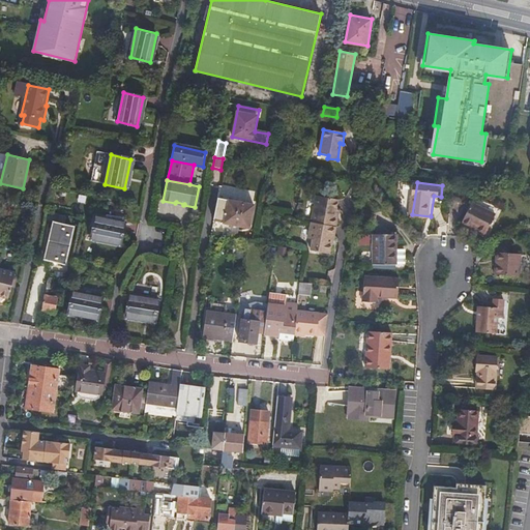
[(341,200),(319,195),(311,238),(315,239),(313,249),(331,254),(335,236),(336,236),(340,217),(337,216),(341,200)]
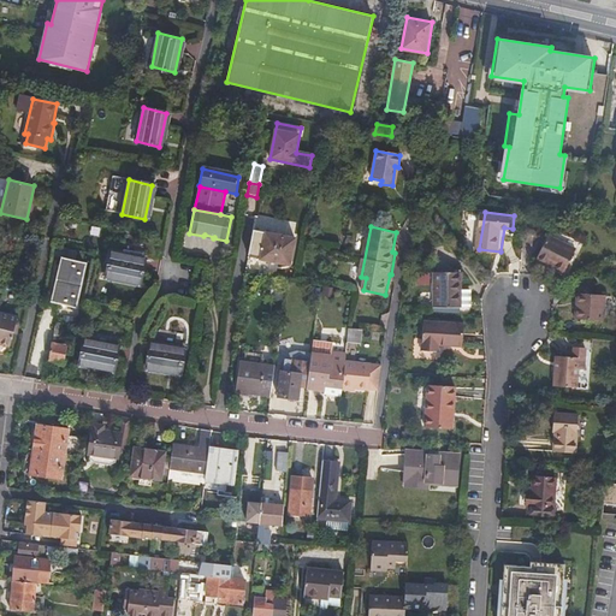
[(264,232),(253,231),(248,254),(260,256),(259,259),(289,265),(295,238),(264,232)]
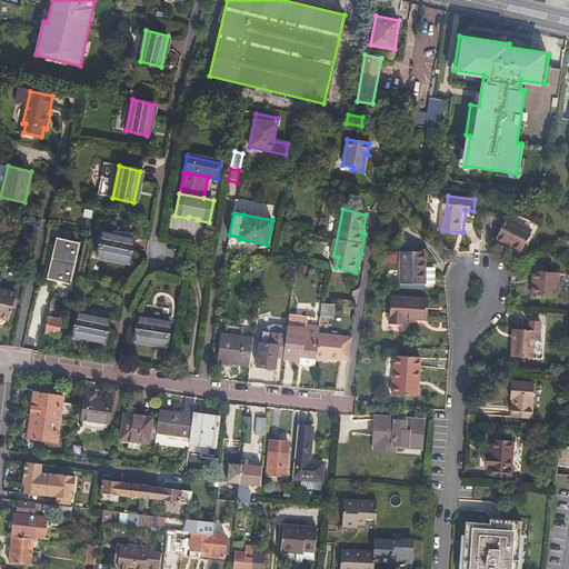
[(497,225),(495,245),(510,247),(510,249),(510,250),(522,251),(525,227),(497,225)]
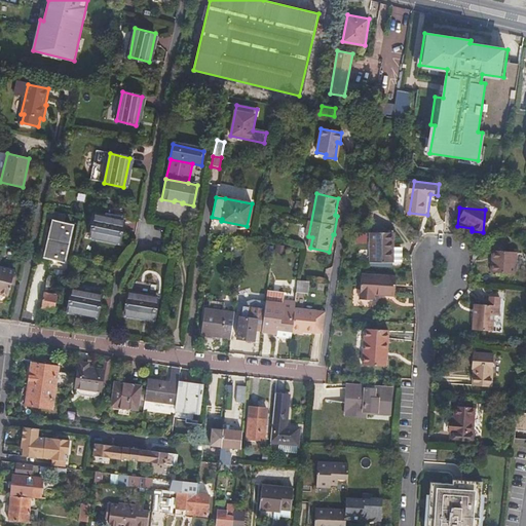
[(71,214),(60,211),(58,218),(70,220),(71,214)]
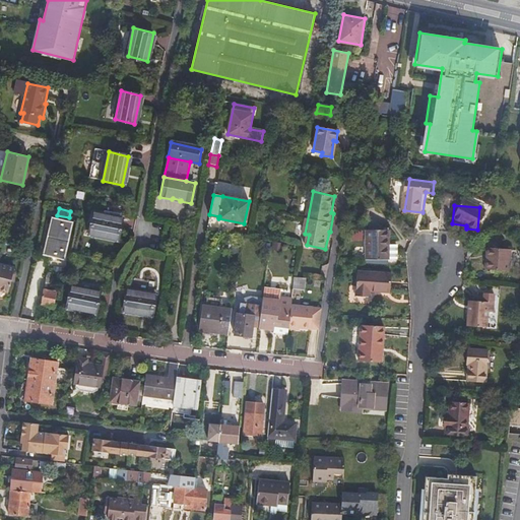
[(88,234),(117,239),(121,218),(92,213),(88,234)]
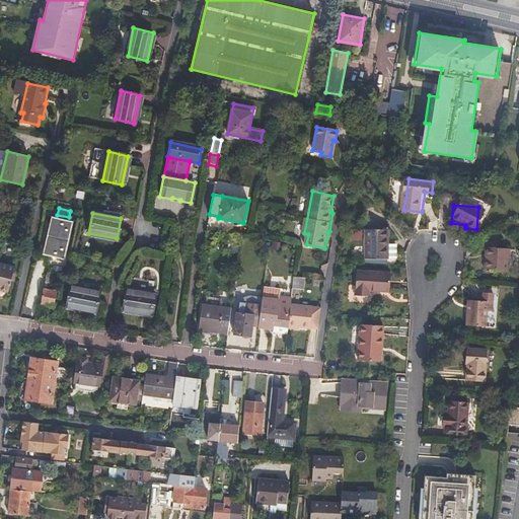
[(44,254),(61,258),(70,220),(53,217),(44,254)]
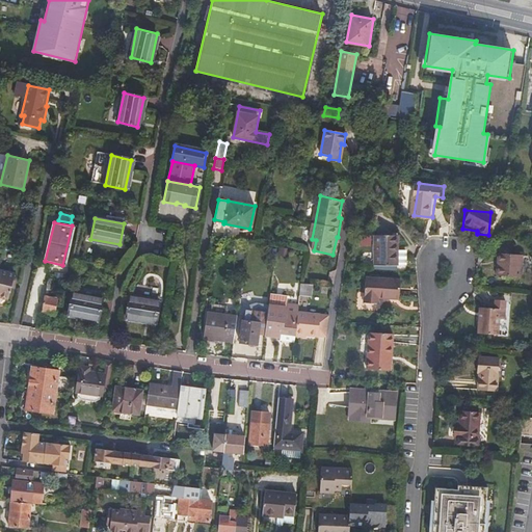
[(398,233),(378,233),(377,263),(400,264),(400,263),(407,264),(408,248),(400,248),(398,248),(398,233)]
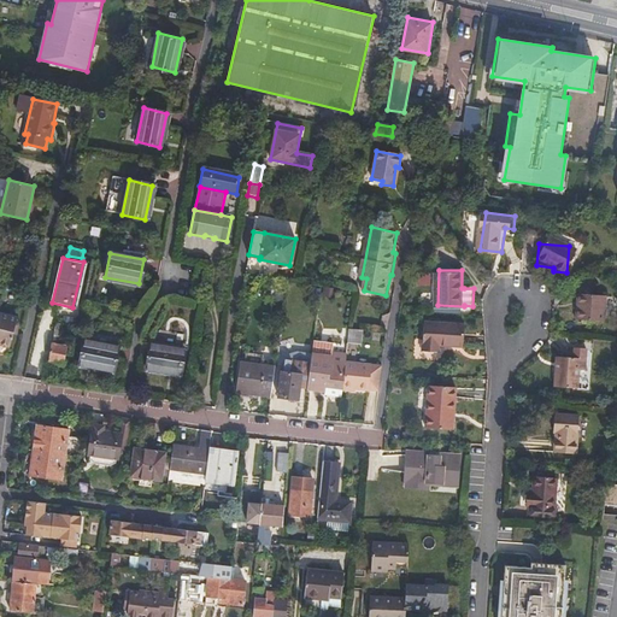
[(599,322),(601,297),(579,294),(576,321),(599,322)]
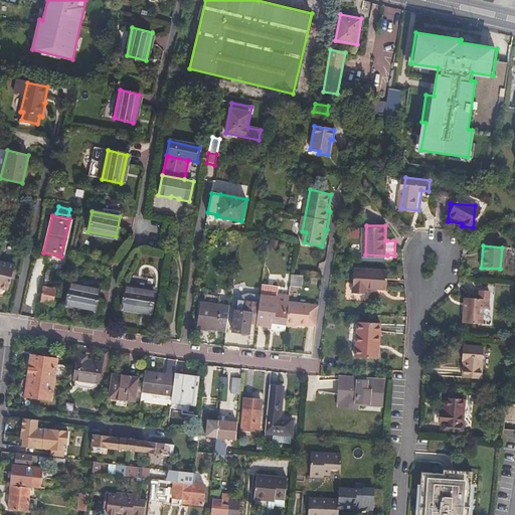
[(15,266),(0,261),(0,286),(10,289),(15,266)]
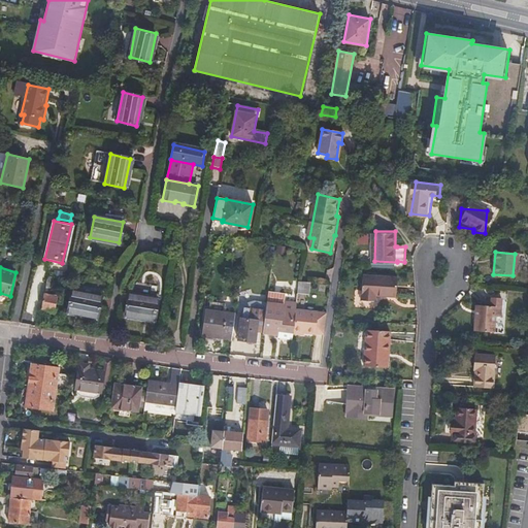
[(362,299),(375,301),(376,295),(397,296),(398,277),(364,274),(362,299)]
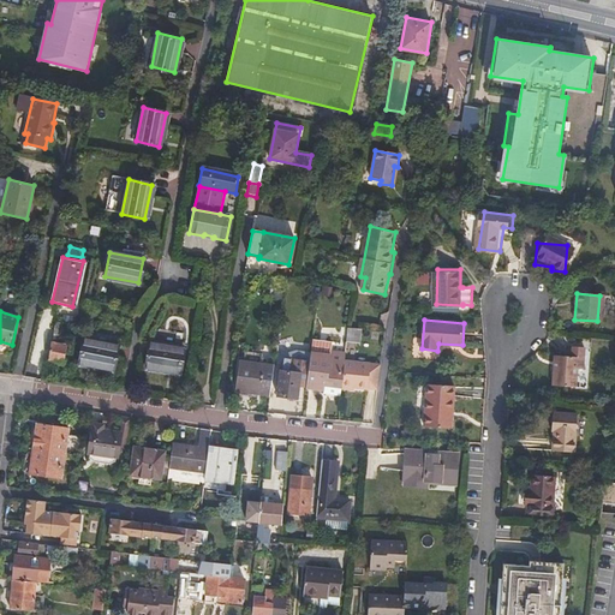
[(362,329),(347,327),(346,342),(359,344),(362,329)]
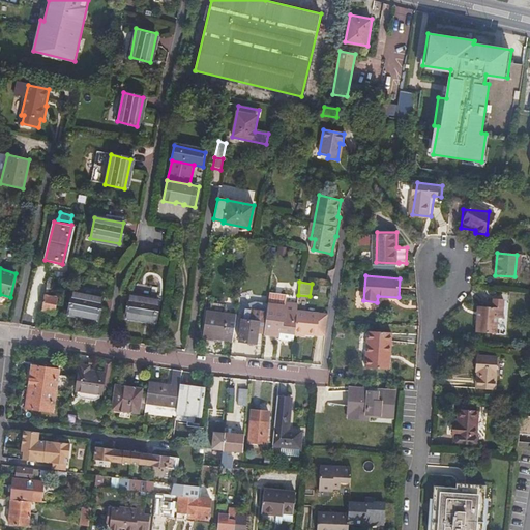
[(68,313),(98,318),(101,297),(74,291),(68,313)]
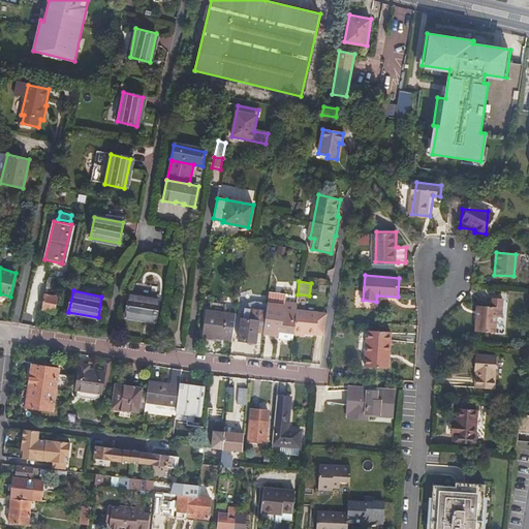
[(44,293),(41,309),(54,312),(58,297),(53,296),(49,294),(44,293)]
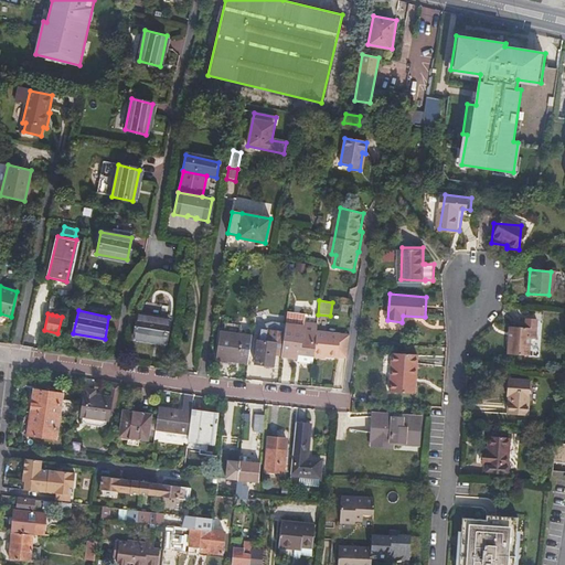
[(305,316),(287,313),(286,324),(283,355),(281,358),(298,360),(298,362),(313,364),(313,354),(316,331),(317,326),(305,324),(305,316)]
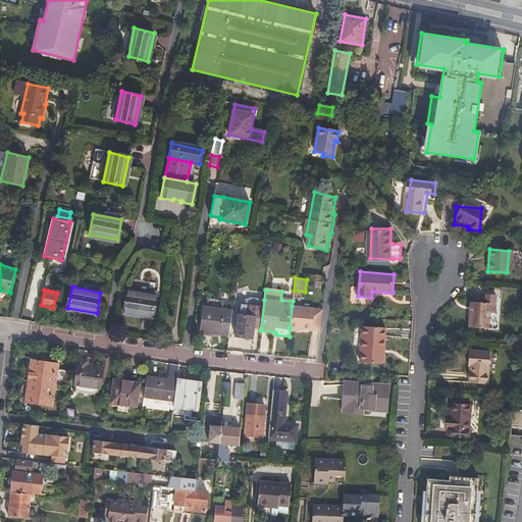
[(125,312),(154,317),(157,297),(129,292),(125,312)]
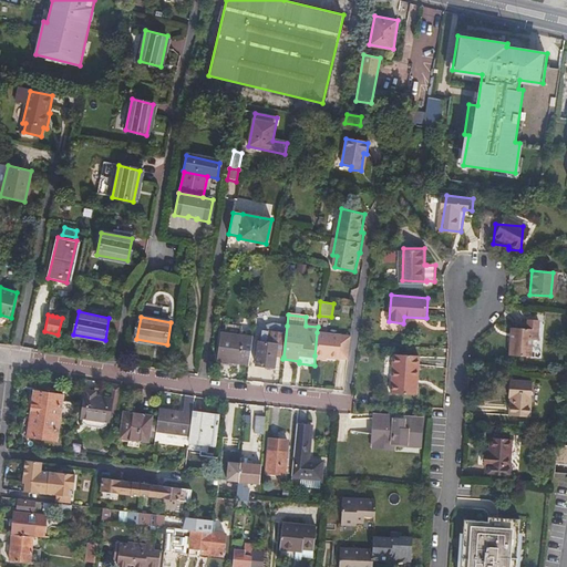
[(276,356),(284,357),(287,326),(272,325),(263,328),(261,342),(259,342),(257,366),(275,367),(276,356)]
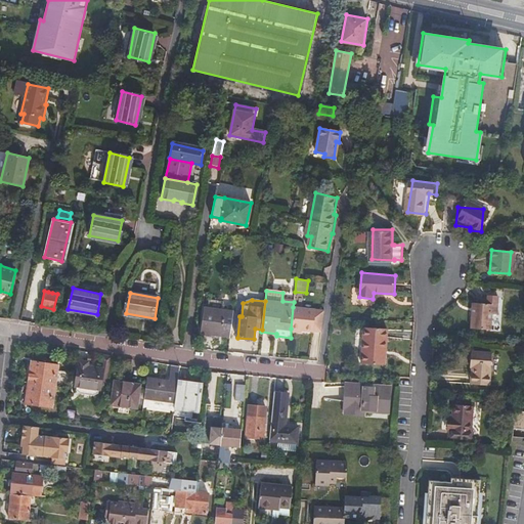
[(473,326),(492,329),(493,313),(497,313),(498,304),(475,302),(473,326)]
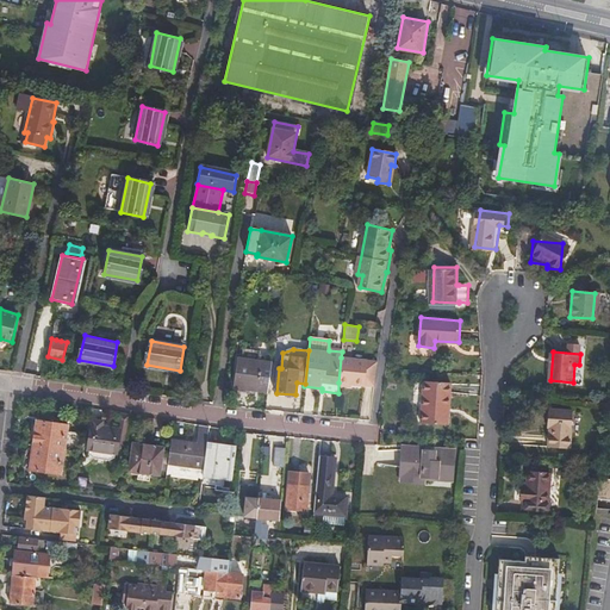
[(379,363),(341,358),(338,383),(375,387),(378,371),(379,363)]
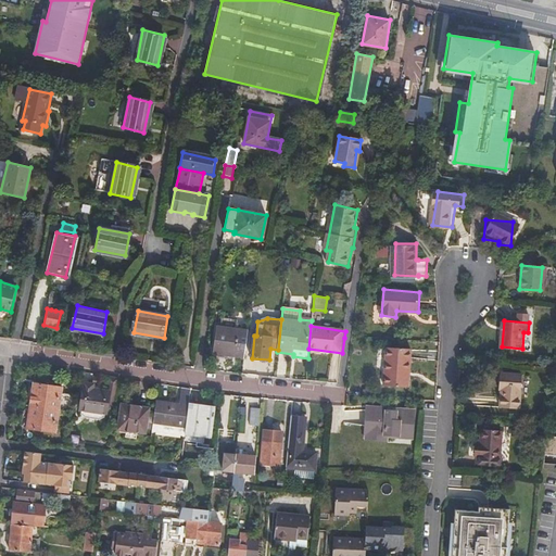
[(224,328),(222,354),(244,357),(248,331),(224,328)]
